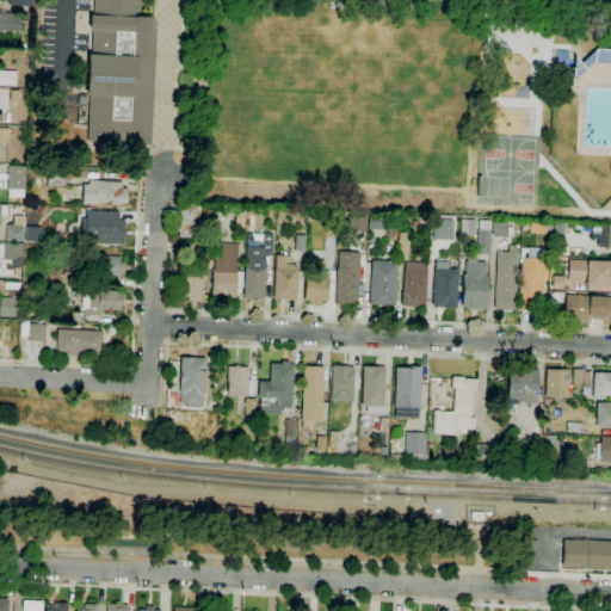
[(22,10),(7,8),(7,0),(31,0),(31,7),(22,7),(22,10)]
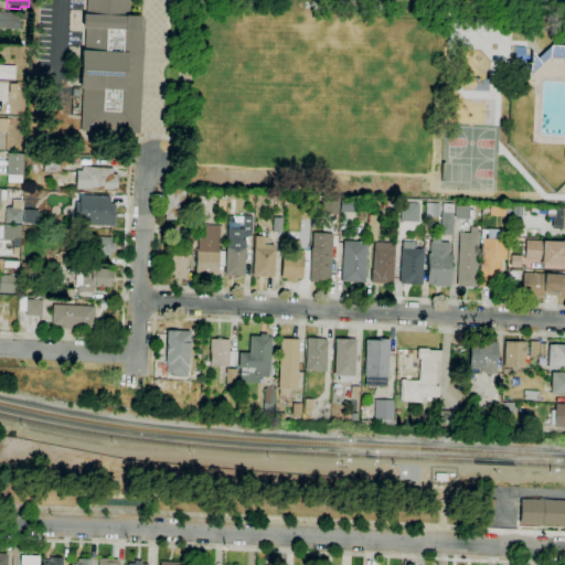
[(139,134),(80,131),(82,88),(80,88),(81,51),(84,51),(85,29),(82,29),(83,14),(85,14),(85,0),(129,0),(129,16),(139,17),(139,20),(144,20),(139,134)]
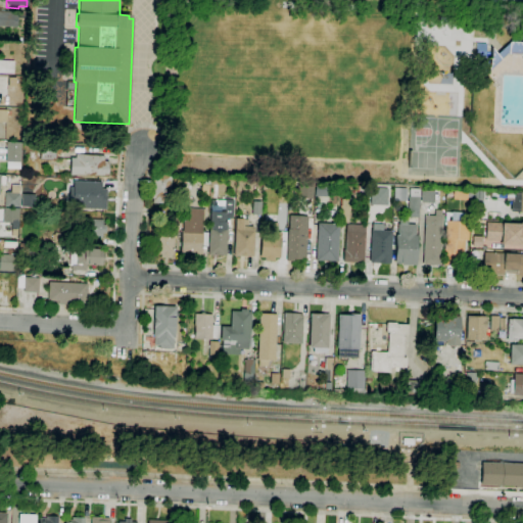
[(17,28),(0,27),(0,11),(17,12),(17,28)]
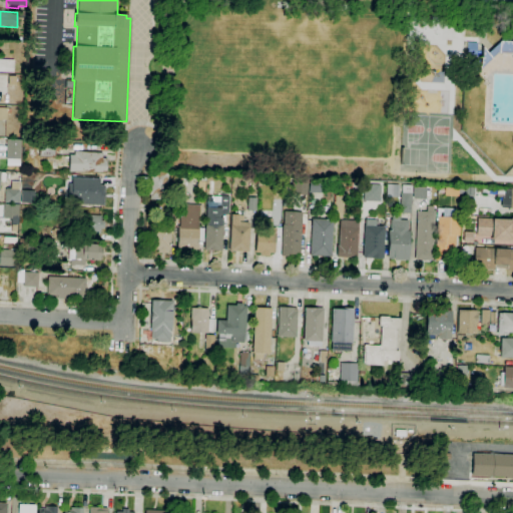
[(481,47),(487,53),(500,41),(512,41),(512,53),(499,53),(499,51),(498,51),(492,58),(480,69),(481,47)]
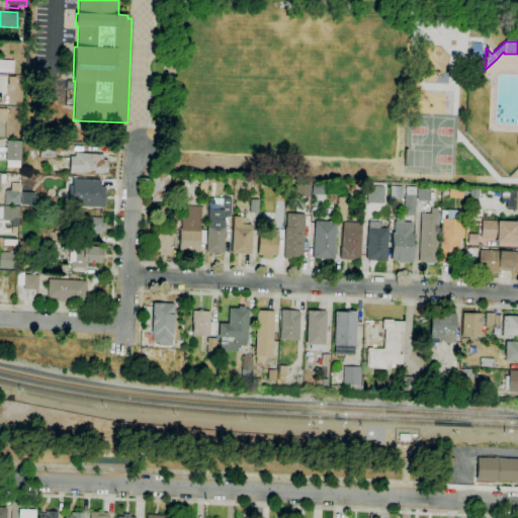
[(481,60),(469,59),(470,42),(482,42),(482,45),(481,60)]
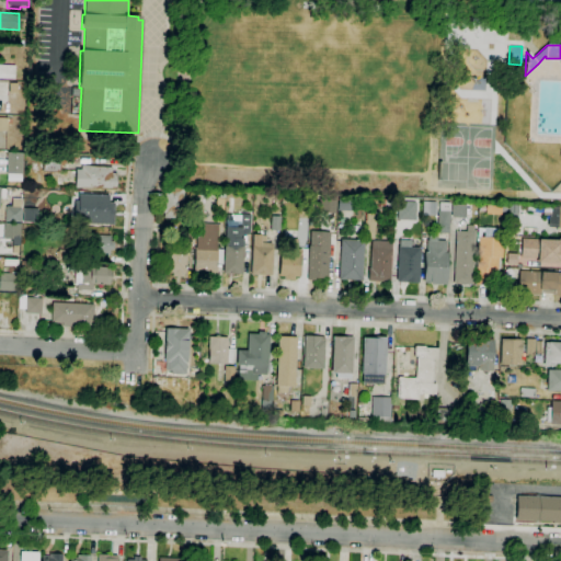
[(14,80),(0,79),(0,65),(15,66),(14,80)]
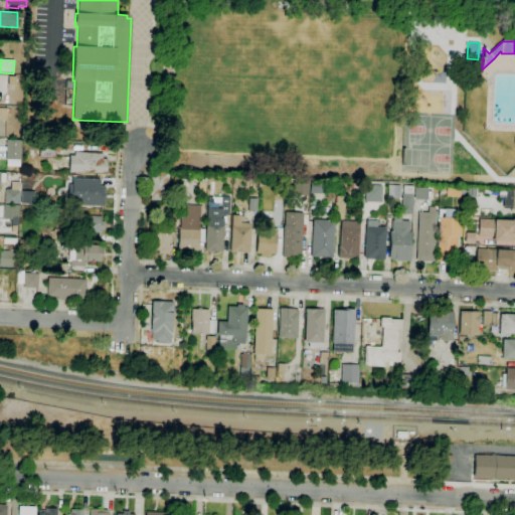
[(19,160),(6,160),(6,140),(20,141),(19,160)]
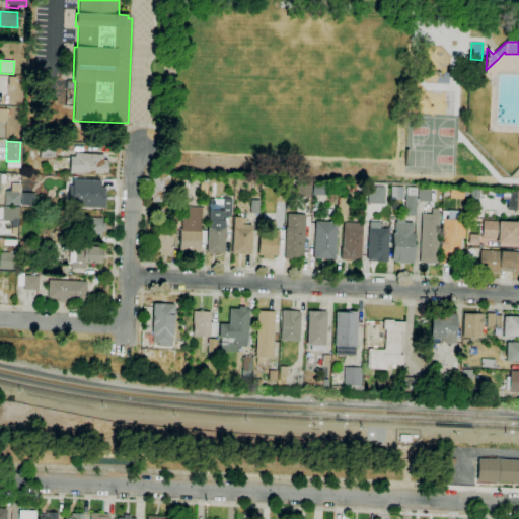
[(55,159),(40,158),(41,146),(56,147),(55,159)]
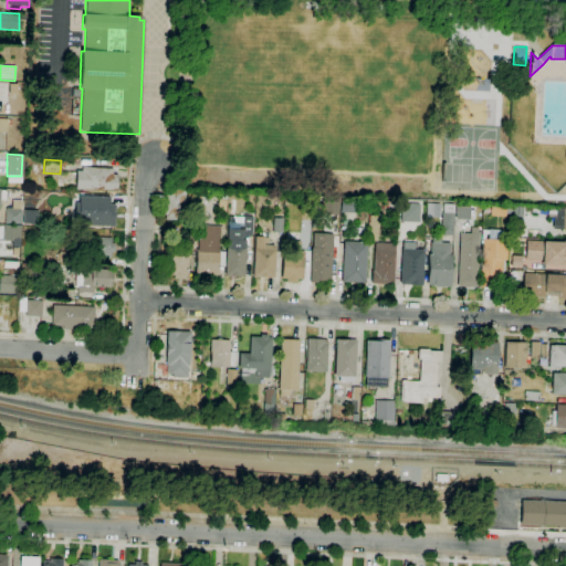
[(116,192),(75,190),(76,171),(81,171),(82,167),(113,168),(112,175),(117,175),(116,192)]
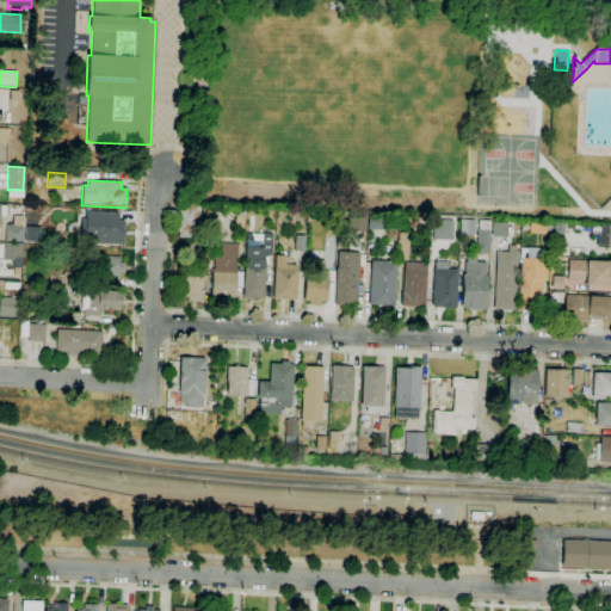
[(189,238),(178,238),(178,232),(178,205),(199,207),(198,233),(189,232),(189,238)]
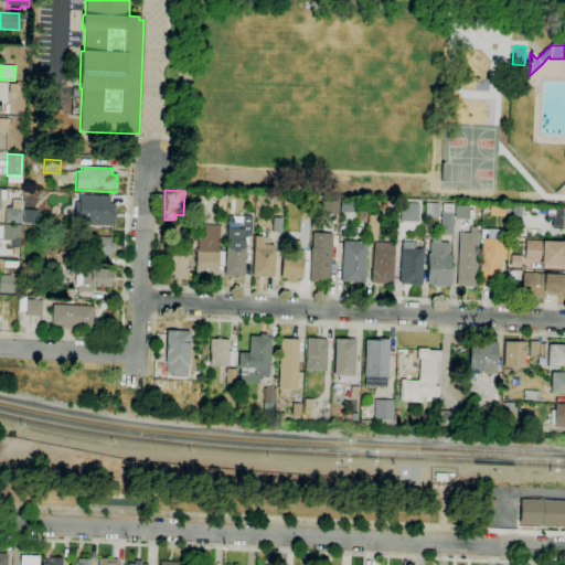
[(225,212),(216,212),(217,193),(226,193),(225,212)]
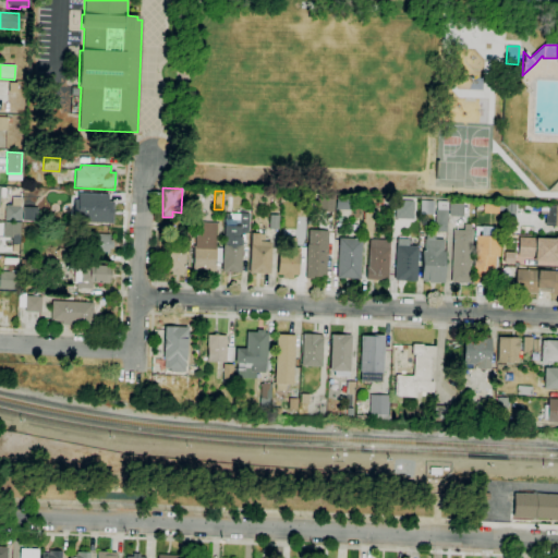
[(86,223),(86,220),(83,220),(83,214),(87,214),(87,213),(73,211),(74,199),(79,199),(79,193),(108,194),(108,201),(113,202),(112,225),(86,223)]
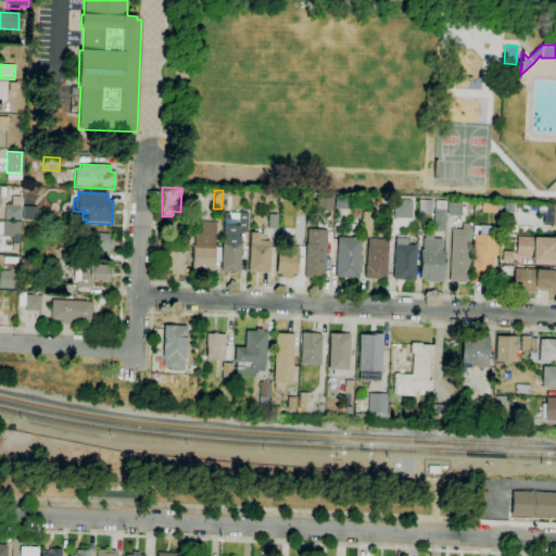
[(332,213),(315,212),(316,194),(324,194),(324,196),(332,197),(332,213)]
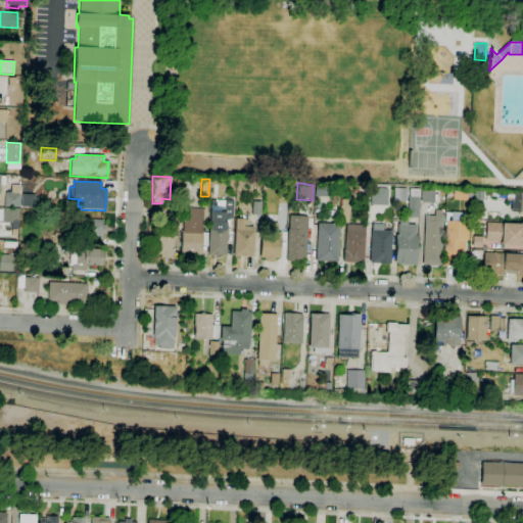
[(330,197),(315,196),(316,184),(331,185),(330,197)]
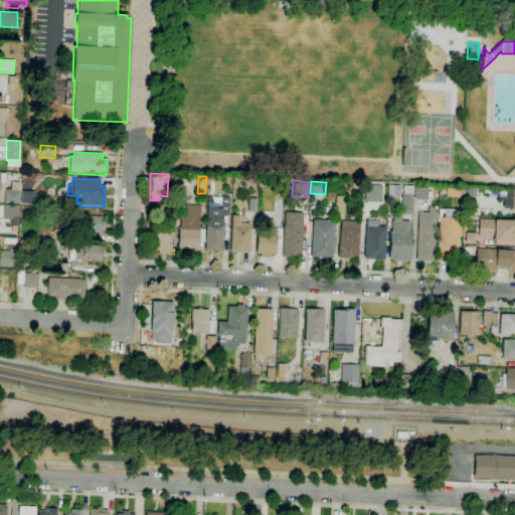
[(363,201),(380,201),(380,185),(363,184),(363,201)]
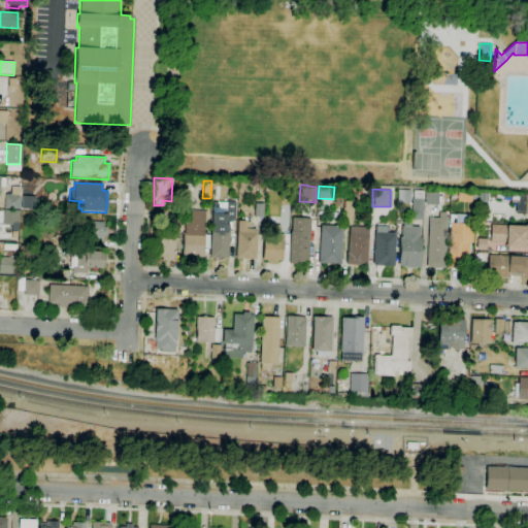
[(422,220),(410,220),(411,198),(413,198),(413,190),(424,191),(422,220)]
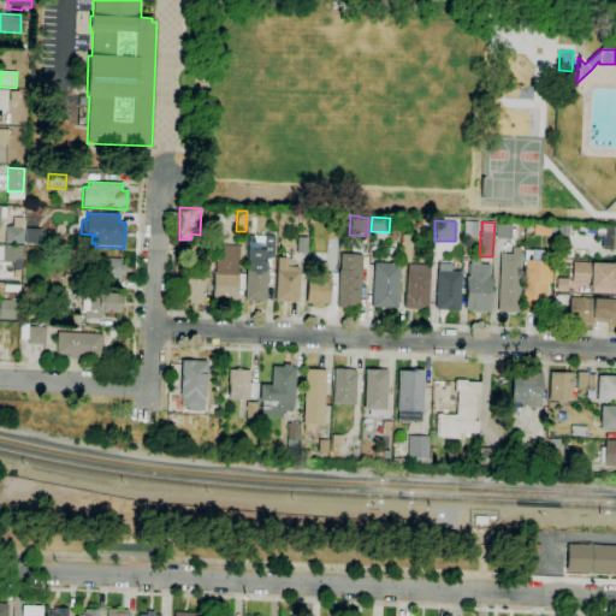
[(510,240),(495,240),(496,225),(511,225),(510,240)]
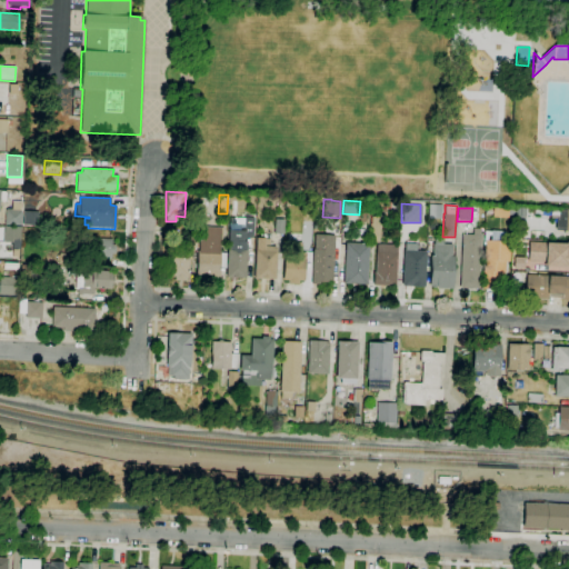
[(568,231),(565,231),(565,230),(561,230),(562,226),(559,226),(559,216),(558,216),(559,209),(568,209),(568,231)]
